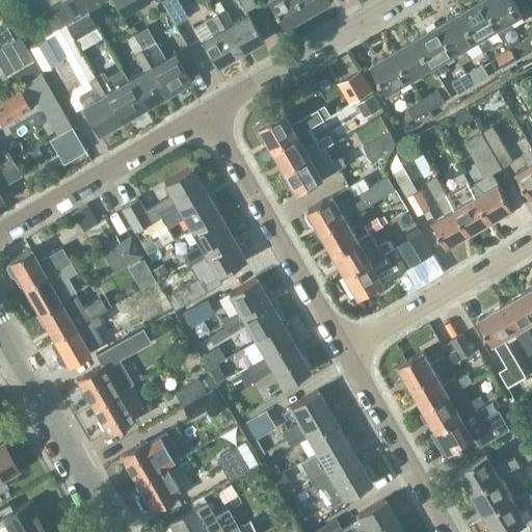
[(61,0),(52,6),(62,25),(73,20),(61,0)]
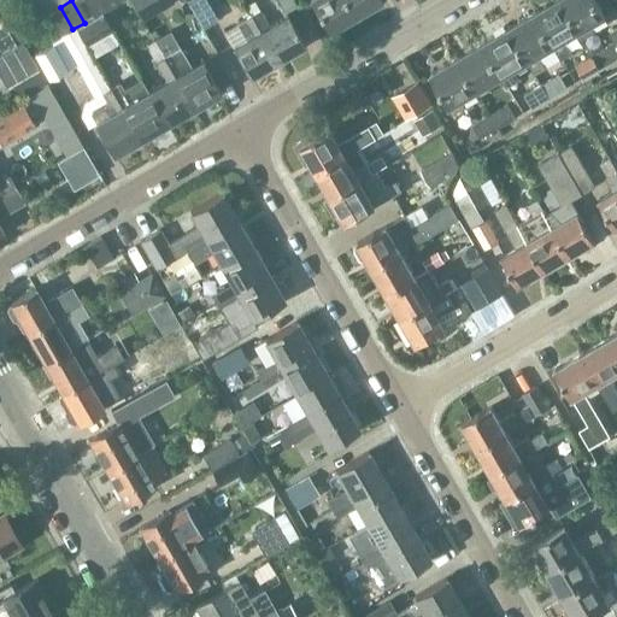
[(86,0),(72,0),(71,0),(84,23),(95,16),(86,0)]
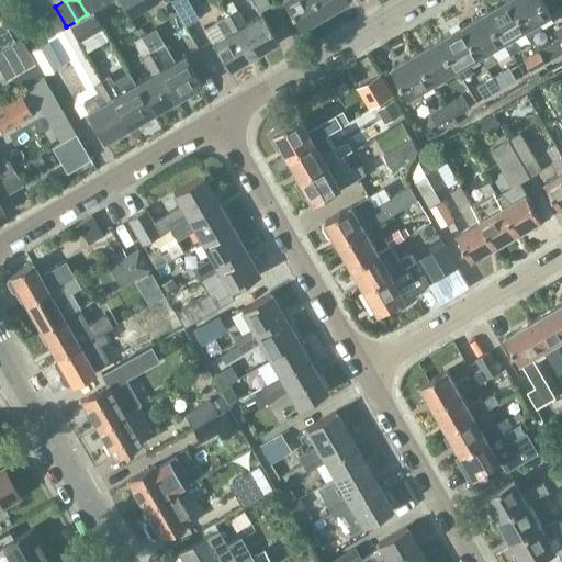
[(92,0),(78,0),(87,14),(98,9),(92,0)]
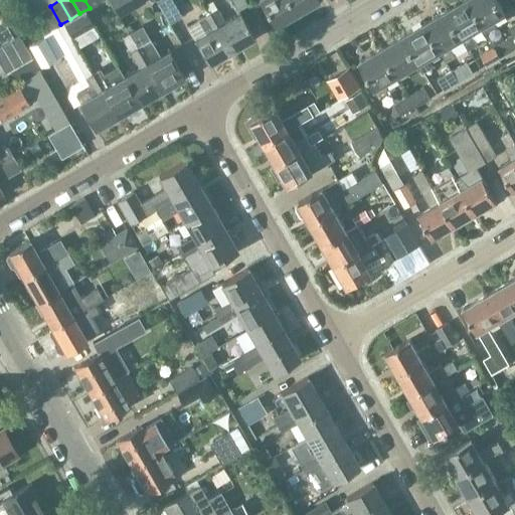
[(111,0),(121,16),(146,2),(145,0),(111,0)]
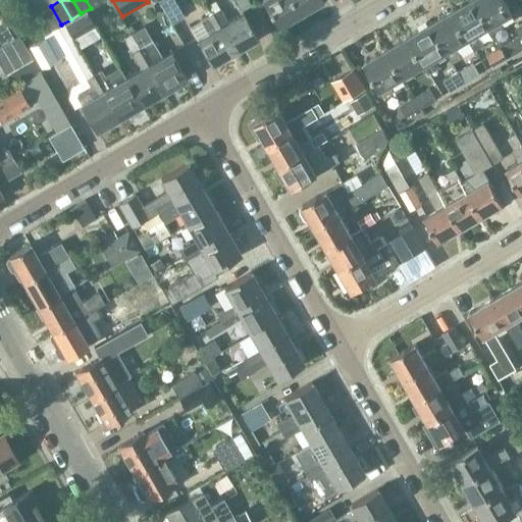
[(174,0),(160,0),(159,1),(172,23),(185,16),(174,0)]
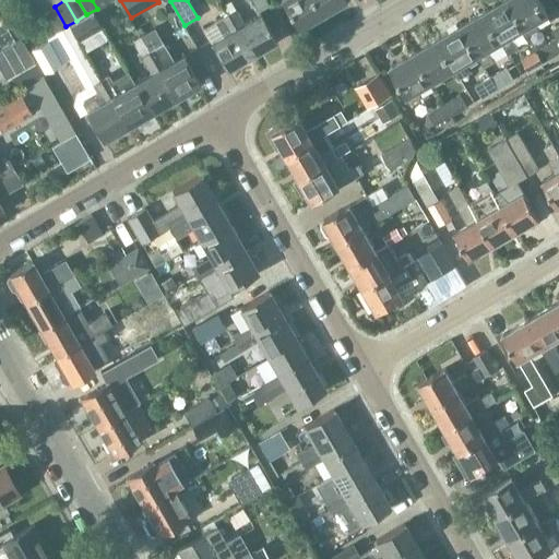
[(265,0),(251,0),(257,10),(269,3),(265,0)]
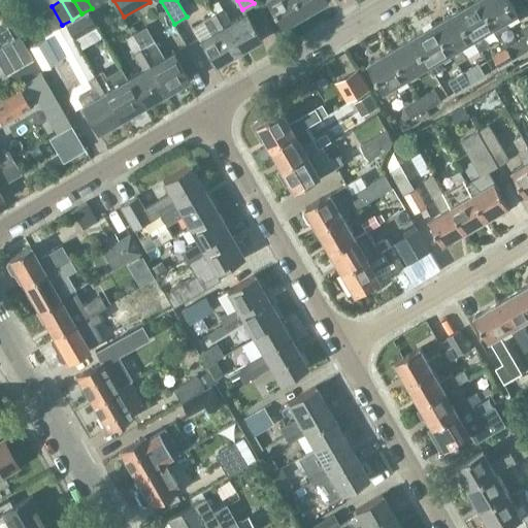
[(265,0),(281,27),(303,14),(295,0),(265,0)]
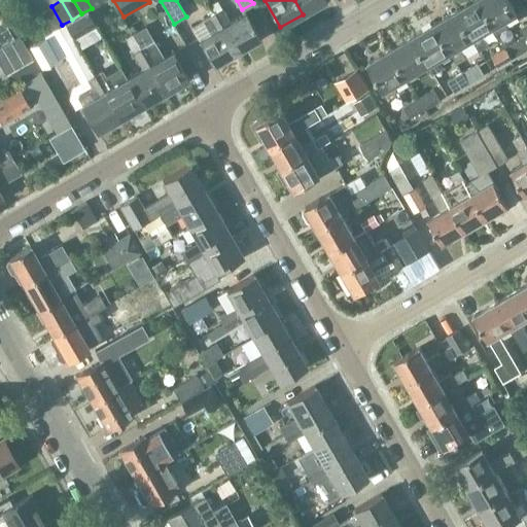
[(294,0),(303,14),(325,1),(324,0),(294,0)]
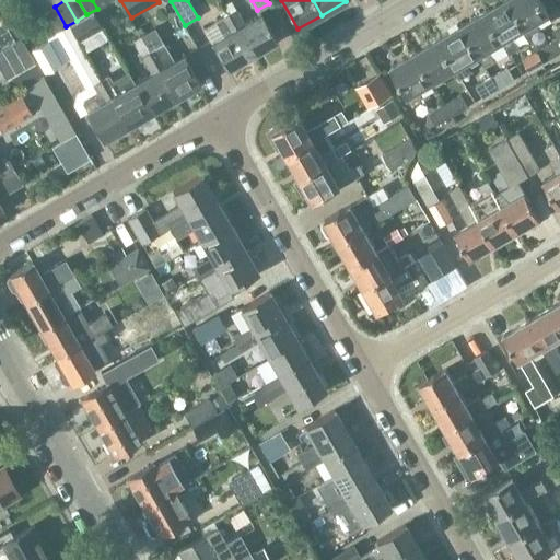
[(526,30),(509,0),(506,0),(485,13),(502,43),(510,55),(518,49),(512,37),(526,30)]
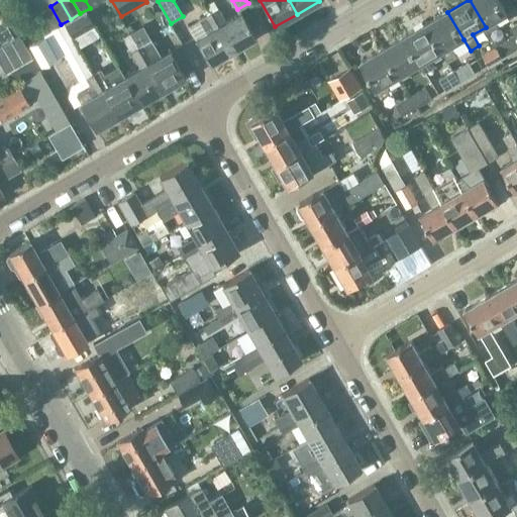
[(470,0),(486,27),(489,33),(497,28),(494,22),(507,14),(499,0),(470,0)]
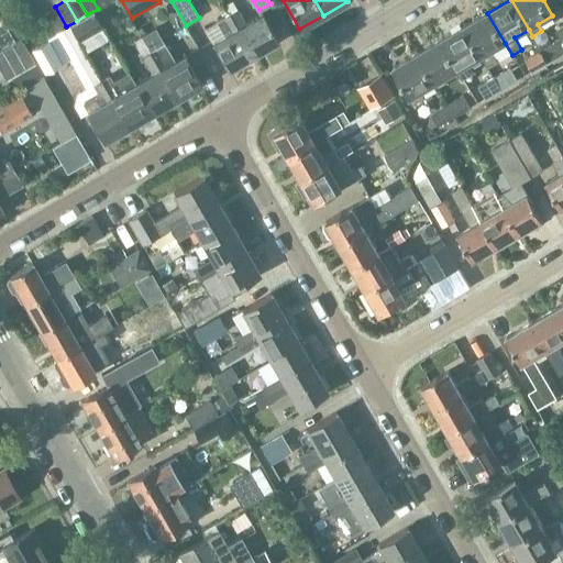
[(233,1),(225,6),(230,13),(236,10),(238,9),(233,1)]
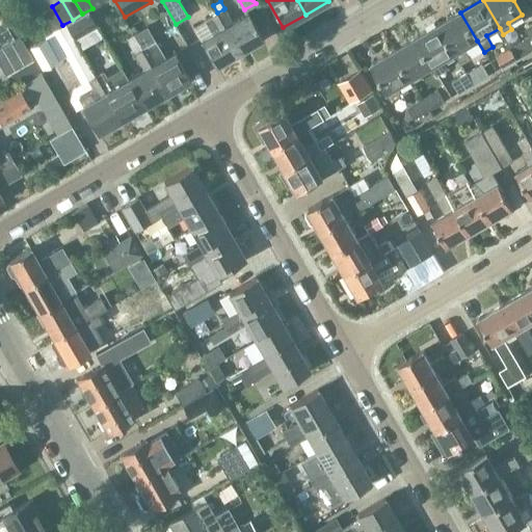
[(52,6),(43,11),(43,12),(53,30),(62,25),(52,6)]
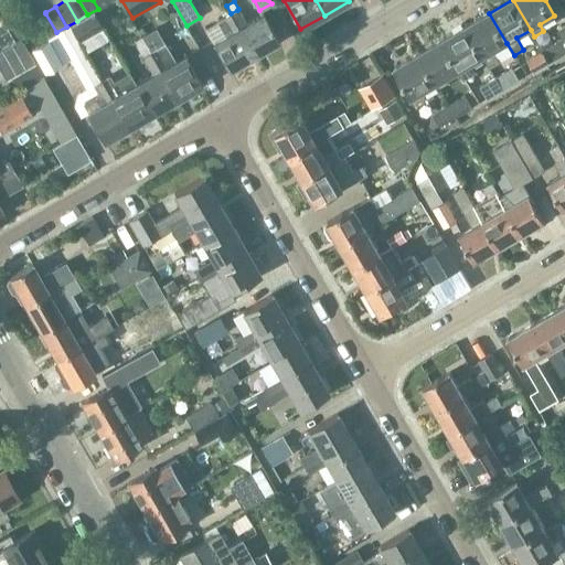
[(231,13),(230,14),(254,56),(279,42),(263,14),(245,24),(237,10),(231,13)]
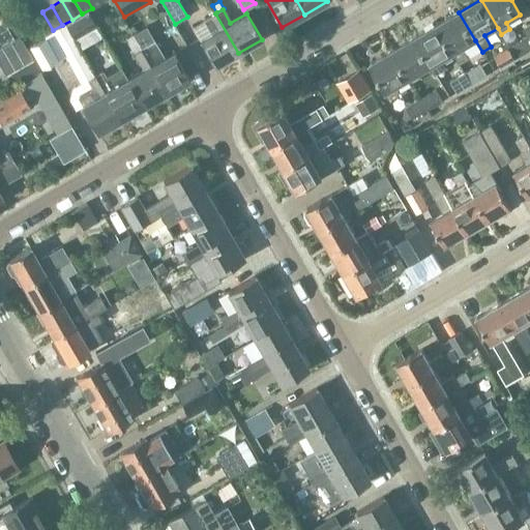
[(96,25),(88,10),(66,24),(75,37),(96,25)]
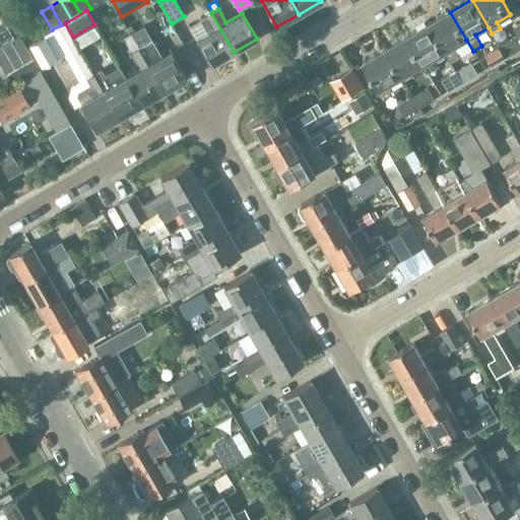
[(466,40),(450,12),(429,24),(445,53),(451,63),(460,58),(454,47),(466,40)]
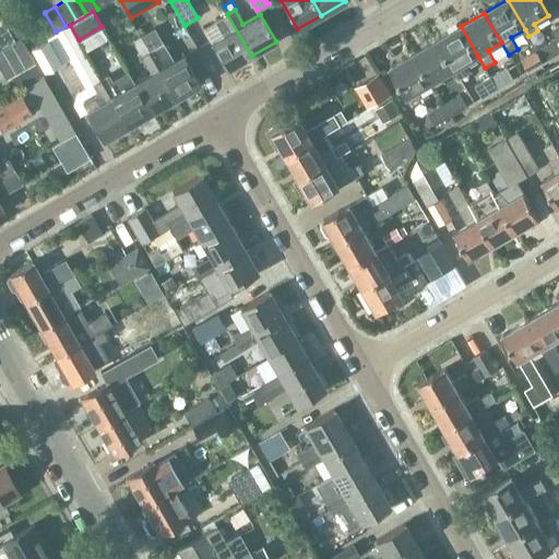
[(251,56),(227,14),(202,28),(226,70),(228,69),(232,72),(242,66),(241,61),(251,56)]
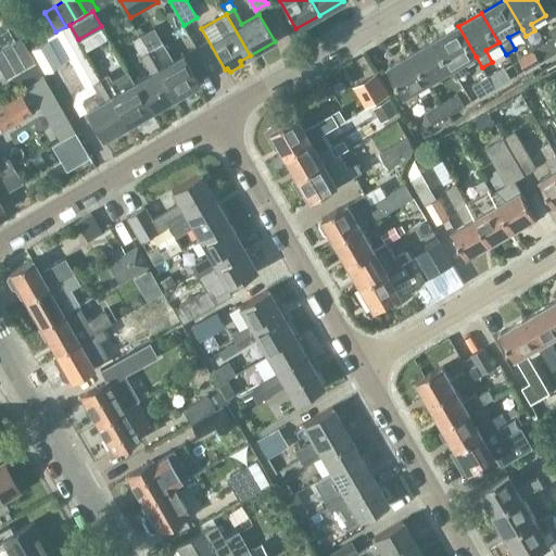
[(0,39),(10,36),(5,26),(0,28),(0,39)]
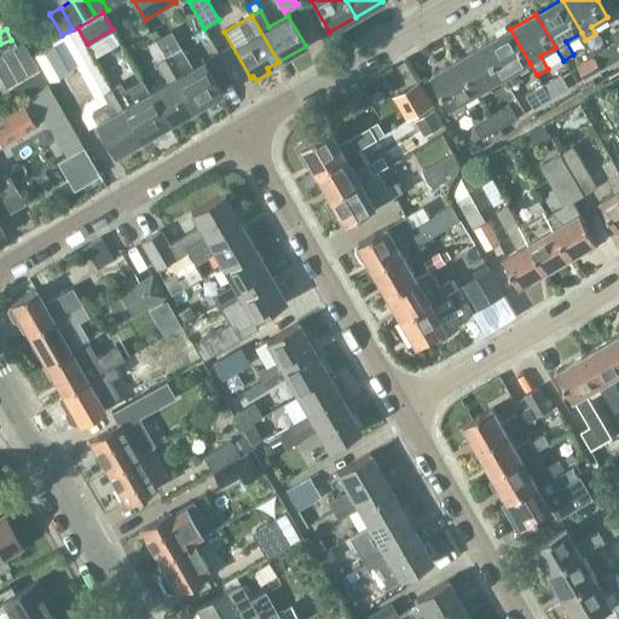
[(76,29),(63,38),(79,64),(80,67),(93,59),(76,29)]
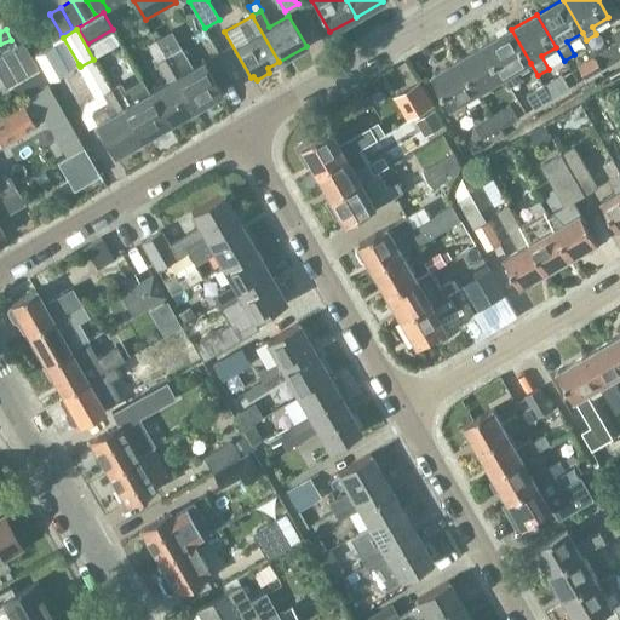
[(530,63),(511,29),(484,45),(504,78),(510,89),(522,81),(516,72),(530,63)]
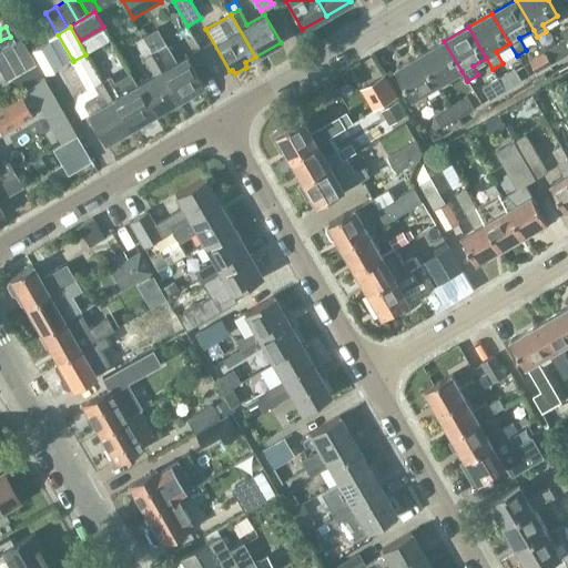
[(143,39),(135,43),(143,58),(151,52),(143,39)]
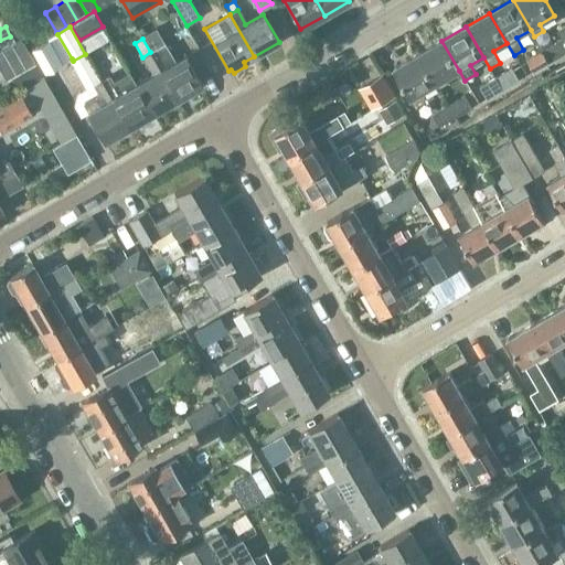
[(16,43),(0,52),(0,67),(7,80),(11,76),(35,63),(29,50),(22,40),(16,43)]
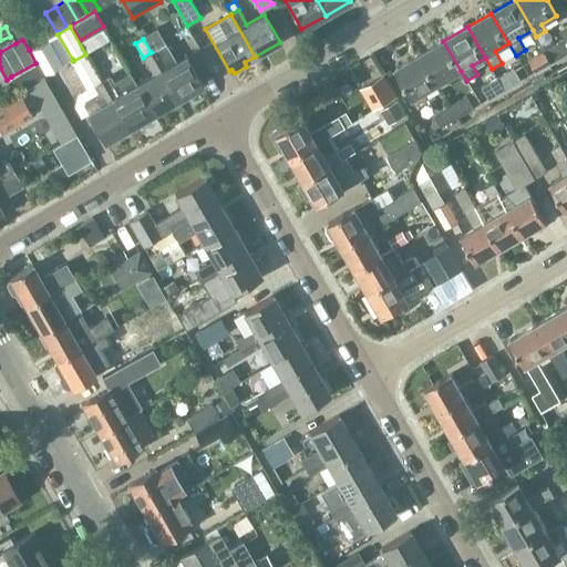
[(51,40),(33,50),(45,73),(63,63),(51,40)]
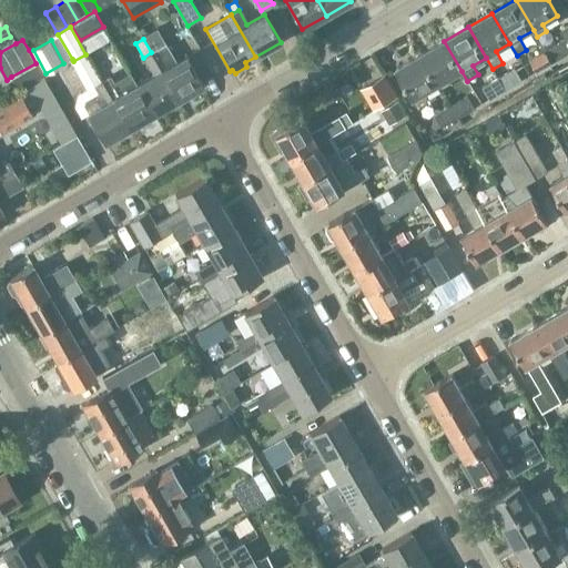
[(438,85),(439,84),(443,90),(452,84),(448,79),(462,71),(444,41),(421,54),(438,85)]
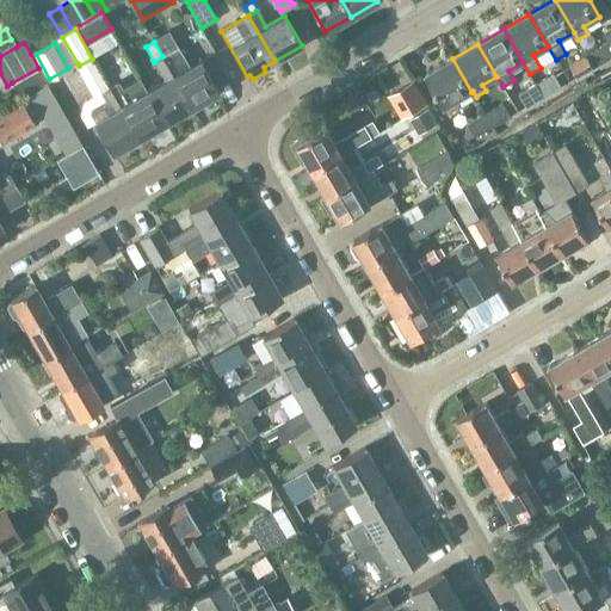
[(610,48),(609,44),(590,55),(597,67),(610,59),(610,48)]
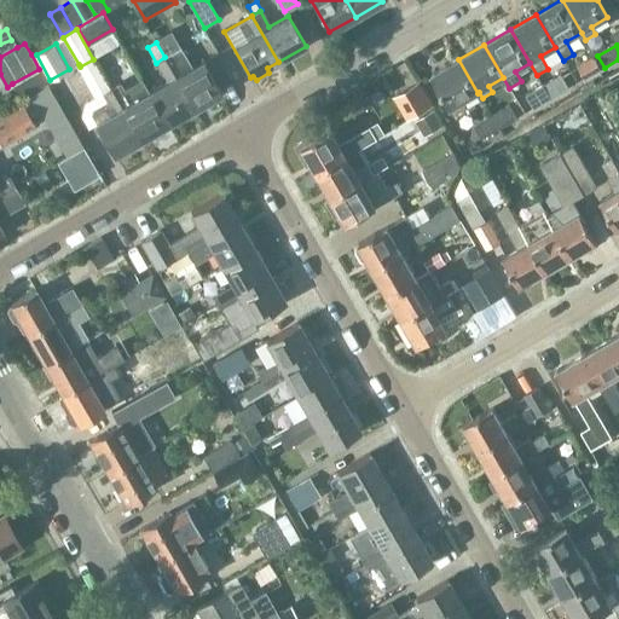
[(194,68),(181,47),(165,57),(195,109),(223,93),(203,62),(194,68)]
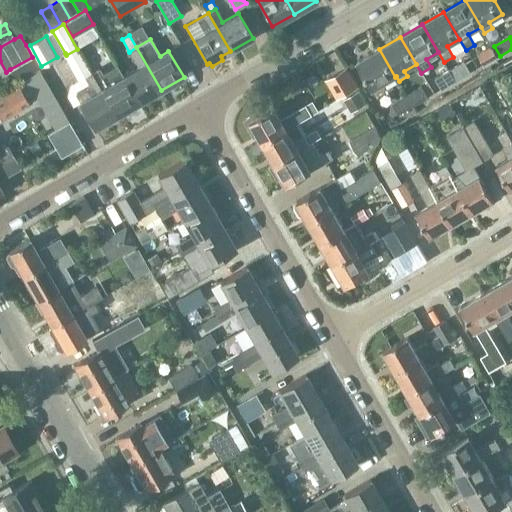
[(500,56),(494,46),(478,55),(484,66),(500,56)]
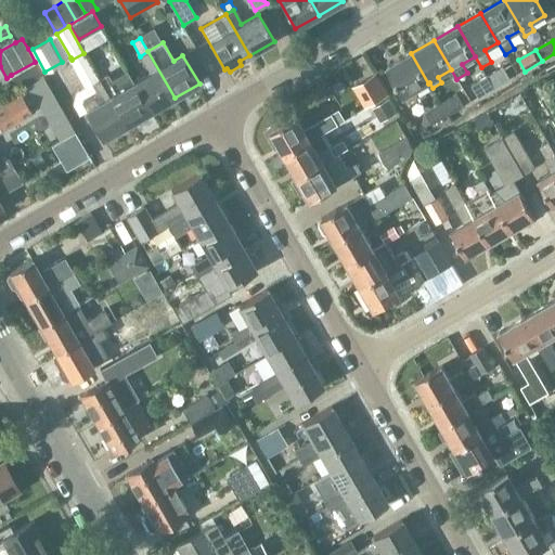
[(150,113),(175,98),(147,51),(140,56),(151,74),(133,84),(150,113)]
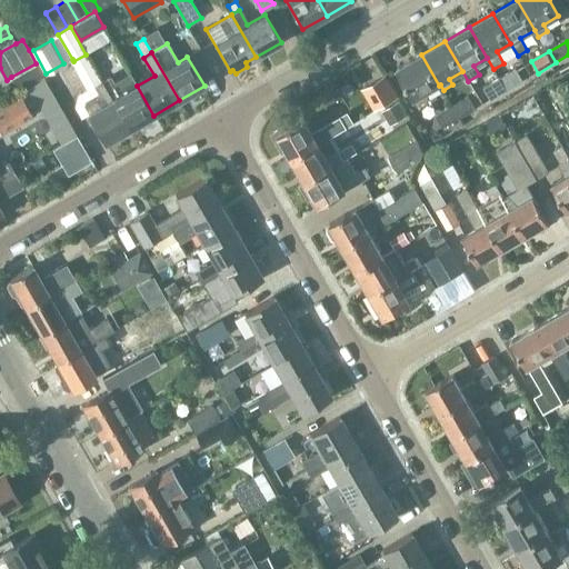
[(421,55),(397,69),(418,105),(429,99),(426,93),(439,86),(421,55)]
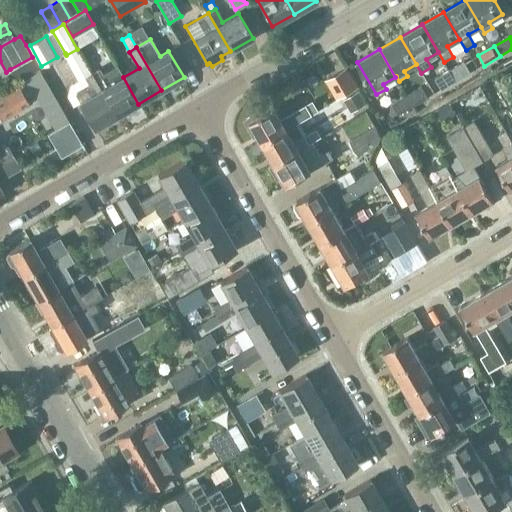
[(450,71),(456,82),(470,74),(464,63),(450,71)]
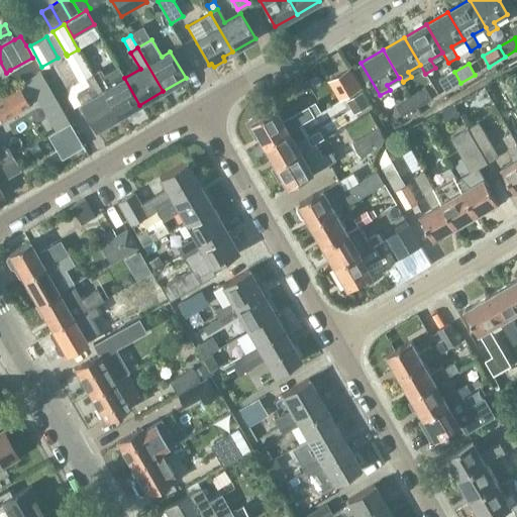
[(99,70),(93,74),(118,117),(126,112),(127,115),(130,115),(138,111),(138,108),(137,106),(139,105),(124,78),(118,68),(102,76),(99,70)]
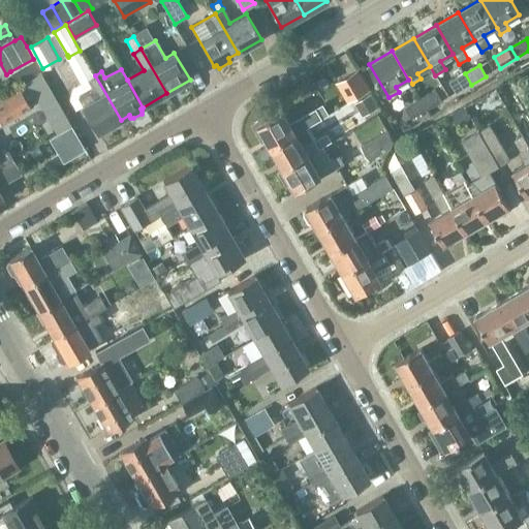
[(359,70),(337,83),(348,102),(370,90),(359,70)]
